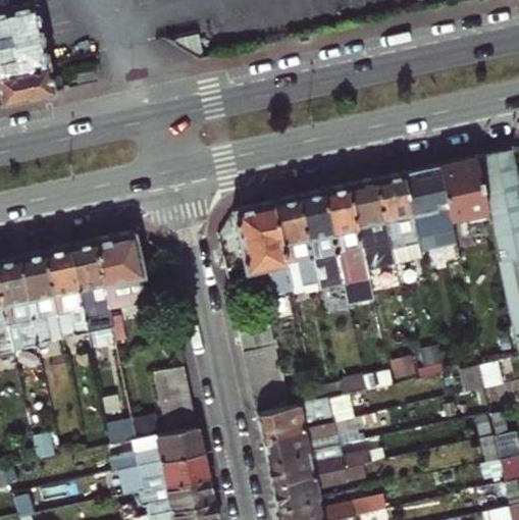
[(0,103),(53,92),(34,4),(6,10),(0,11),(0,103)]
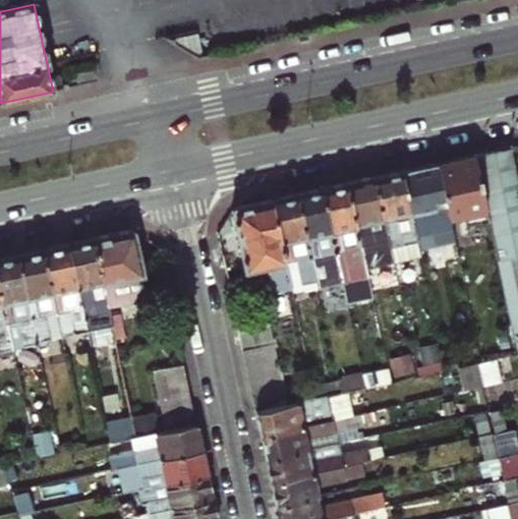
[(476,157),(491,223),(517,346),(517,170),(513,149),(498,152),(476,157)]
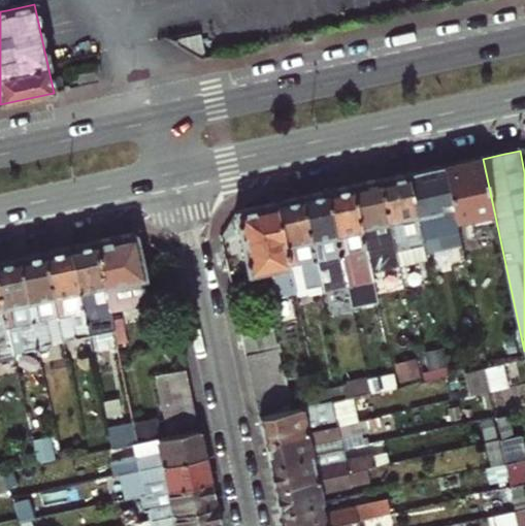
[(497,226),(483,159),(446,167),(458,224),(465,222),(469,238),(478,236),(477,231),(497,226)]
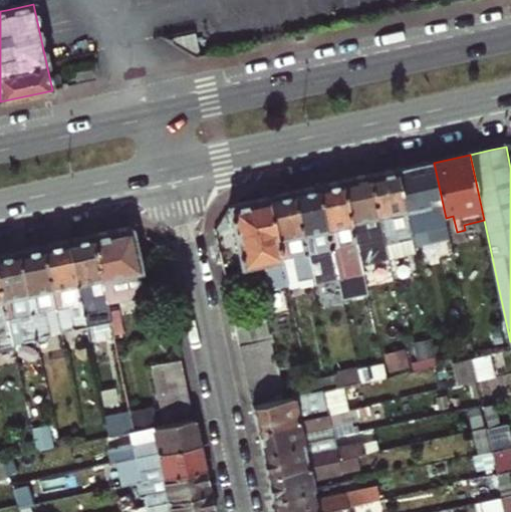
[(399,170),(417,253),(428,250),(419,207),(431,205),(435,221),(446,219),(446,218),(434,163),(399,170)]
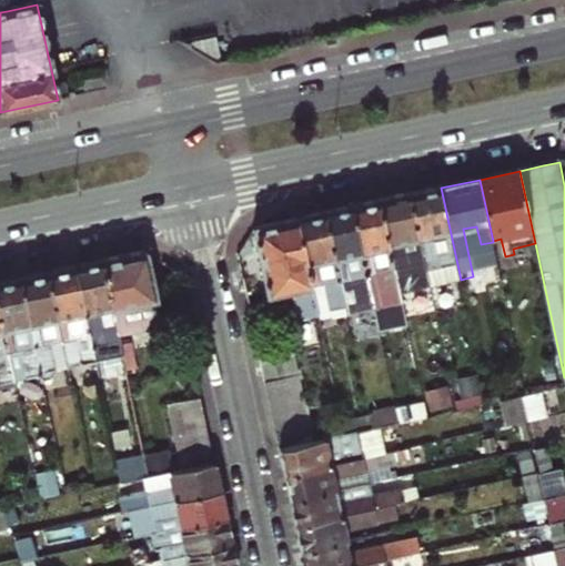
[(441,188),(411,194),(424,256),(430,286),(461,280),(441,188)]
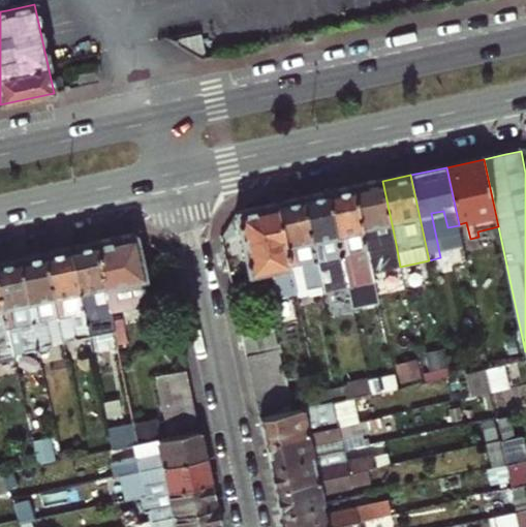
[(395,239),(382,181),(354,187),(369,258),(381,256),(378,243),(395,239)]
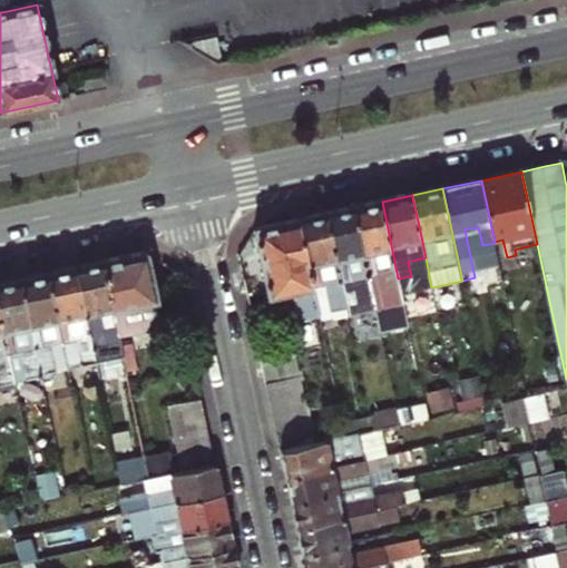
[(403,304),(398,278),(382,202),(354,207),(377,310),(403,304)]
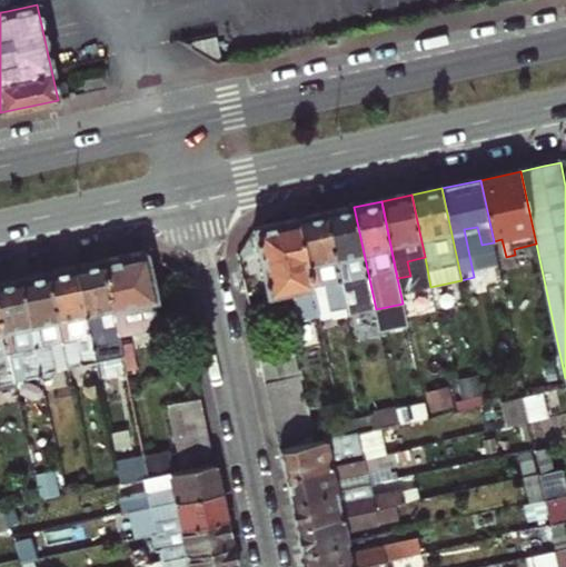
[(376,309),(354,207),(327,212),(348,315),(376,309)]
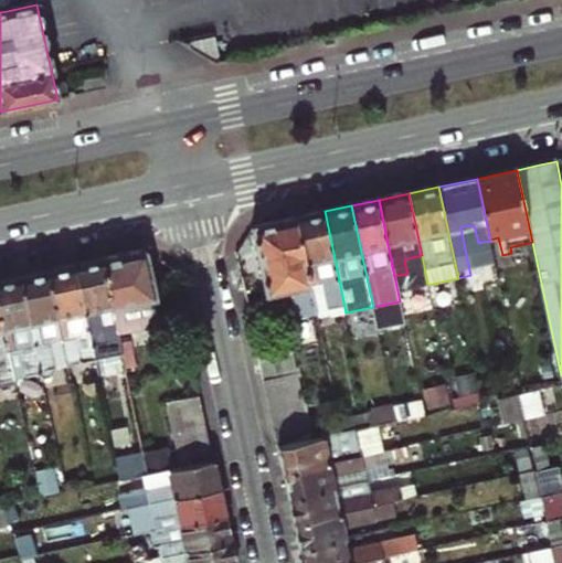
[(346,312),(325,211),(298,218),(317,311),(329,309),(330,316),(346,312)]
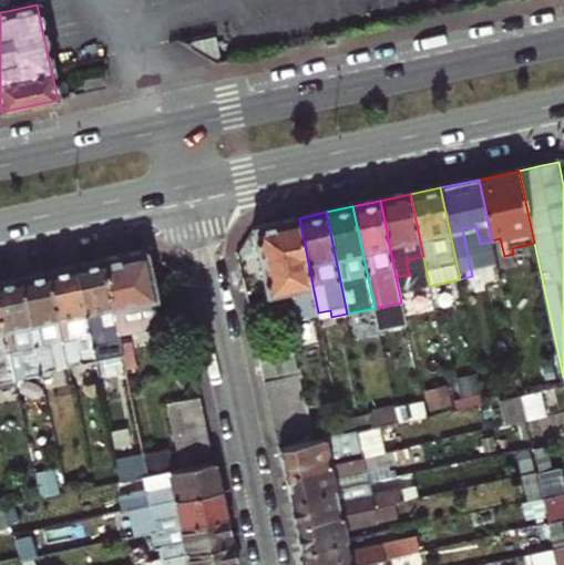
[(300,320),(319,316),(318,312),(299,218),(257,227),(256,229),(270,293),(300,287),(295,295),(300,320)]
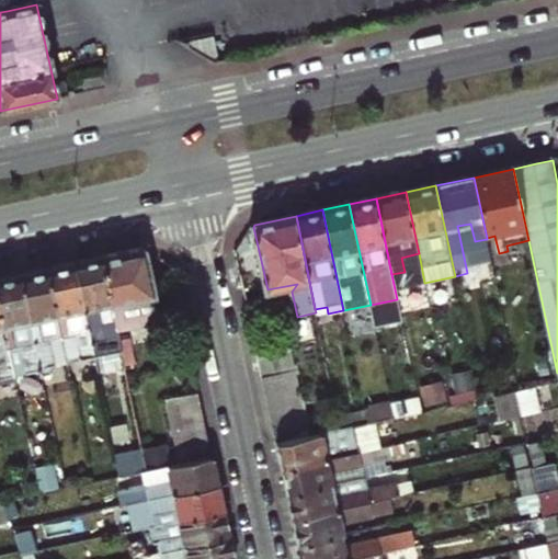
[(252,250),(248,235),(237,252),(237,253),(252,250)]
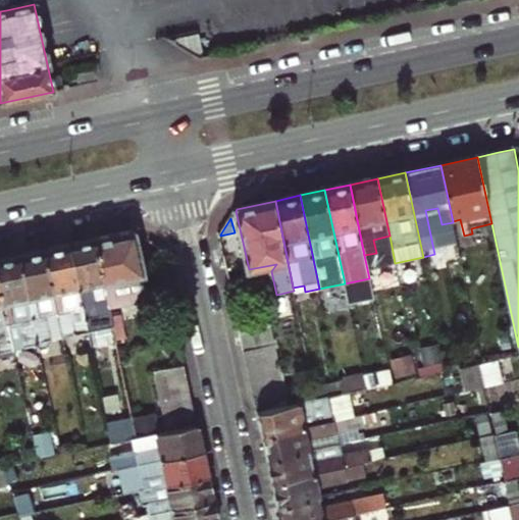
[(133,231),(95,240),(111,319),(113,330),(123,328),(115,294),(147,287),(145,275),(147,275),(138,235),(133,231)]
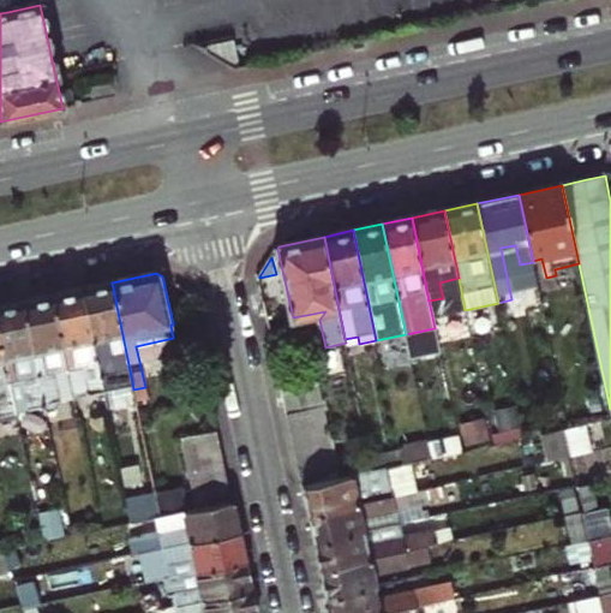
[(131,376),(112,283),(82,289),(103,392),(119,388),(118,379),(131,376)]
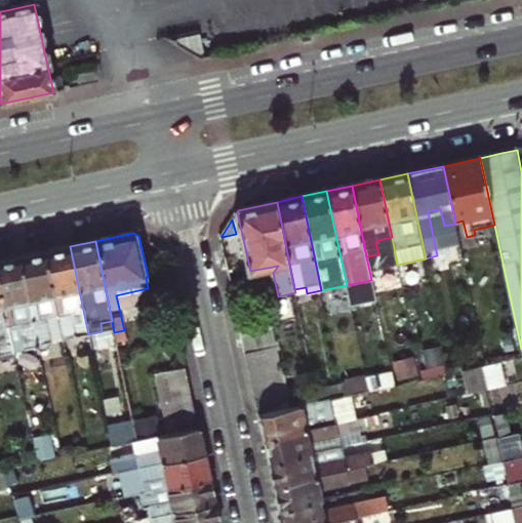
[(70,246),(45,251),(64,339),(88,334),(70,246)]
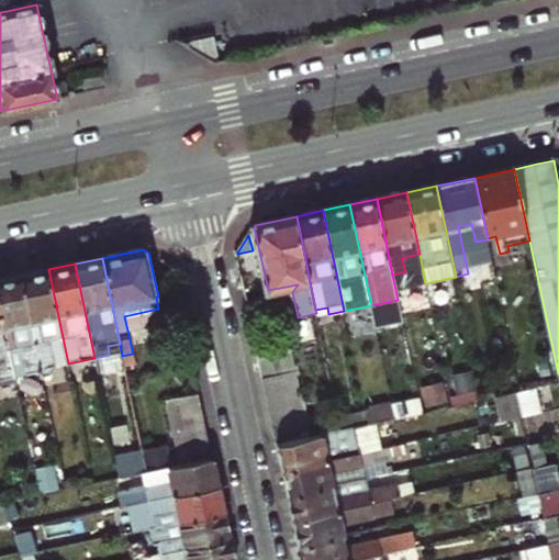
[(21,275),(42,370),(68,364),(48,269),(21,275)]
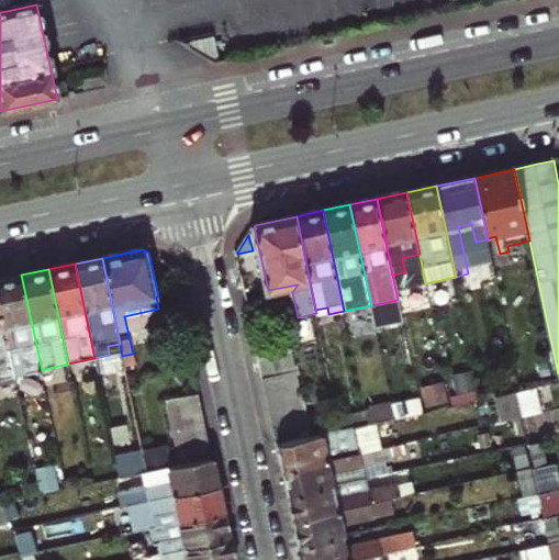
[(42,372),(42,370),(21,275),(0,279),(0,309),(15,378),(42,372)]
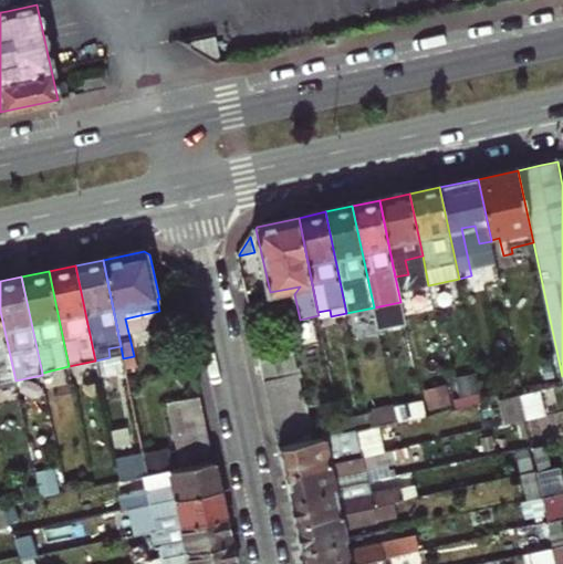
[(320,319),(331,316),(330,310),(318,312),(319,315),(320,319)]
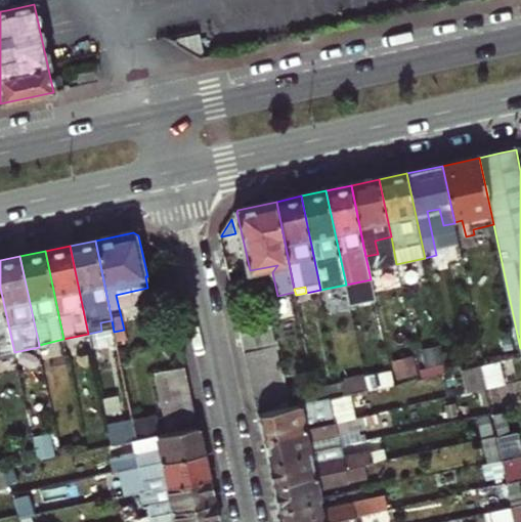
[(0,355),(14,353),(14,352),(0,288),(0,355)]
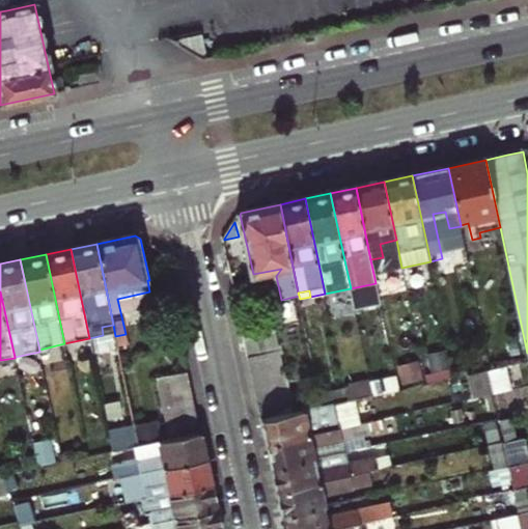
[(275,330),(245,336),(249,358),(279,352),(275,330)]
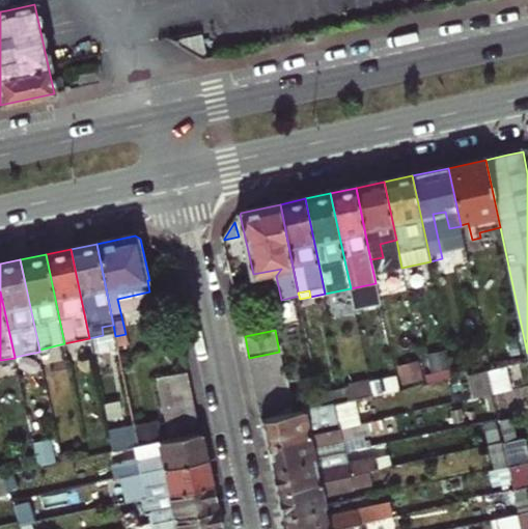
[(279,352),(249,358),(253,373),(283,367),(279,352)]
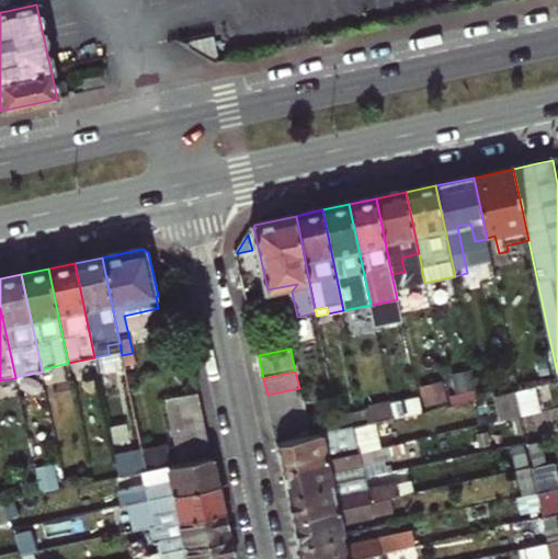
[(516,392),(499,396),(504,422),(522,418),(516,392)]
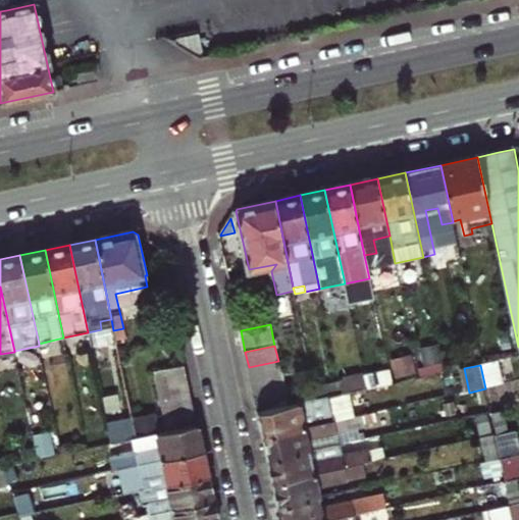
[(154,372),(158,386),(188,380),(185,366),(154,372)]
